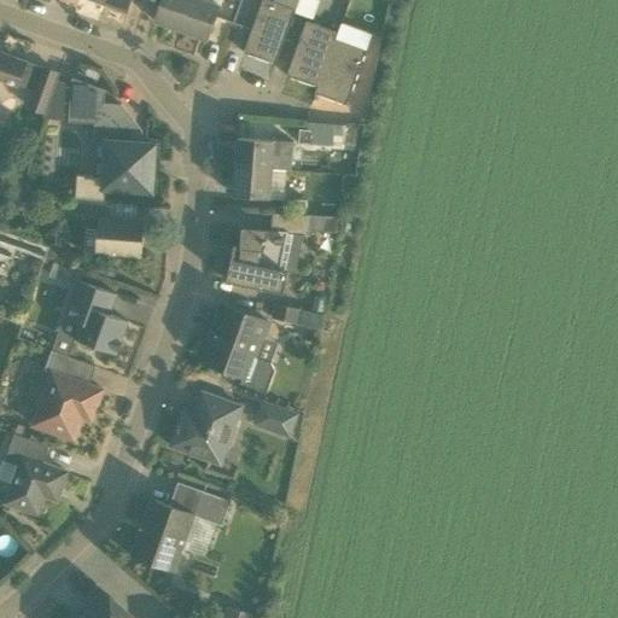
[(105,0),(105,3),(129,11),(133,0),(105,0)]
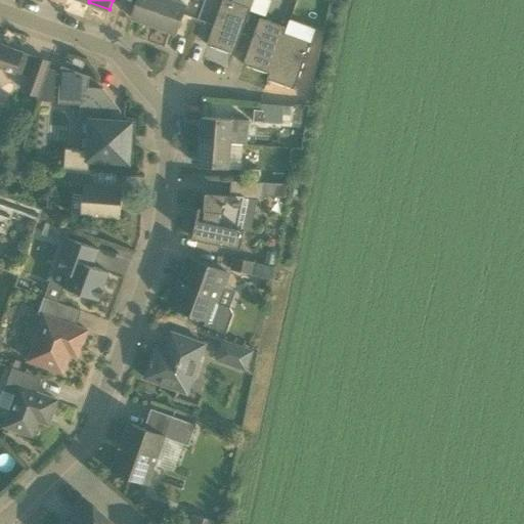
[(154,26),(163,0),(136,0),(131,17),(154,26)]
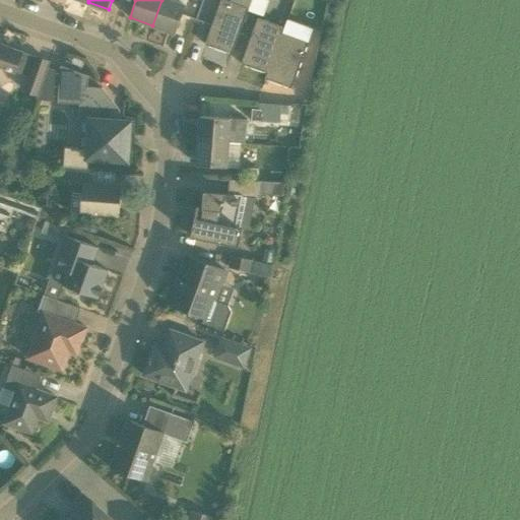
[(176,34),(186,5),(172,0),(161,0),(152,25),(176,34)]
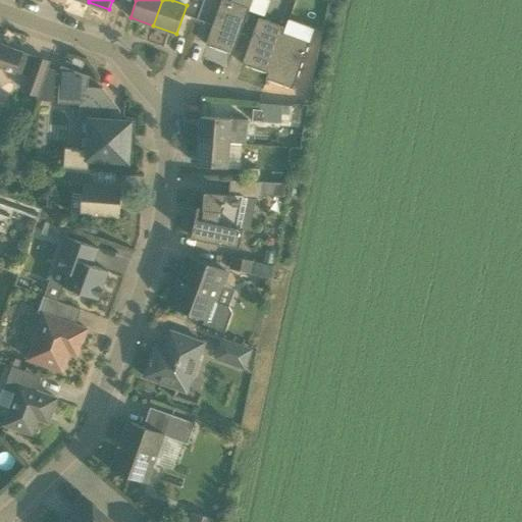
[(232,54),(249,8),(227,0),(221,0),(206,44),(232,54)]
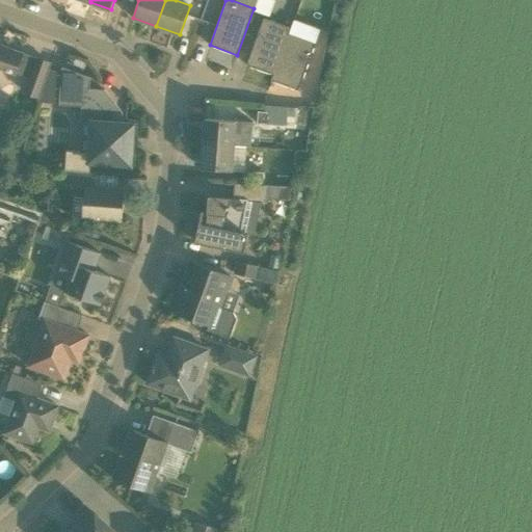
[(289,33),(291,28),(264,18),(247,65),(273,75),(289,33)]
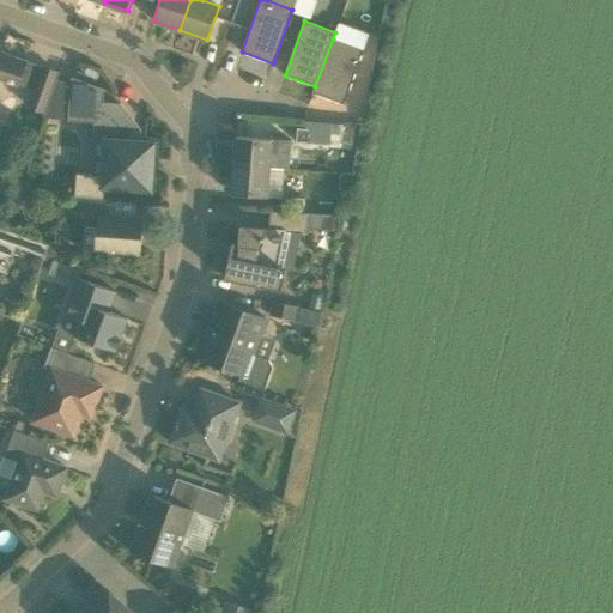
[(344,104),(363,50),(333,38),(315,86),(313,92),(344,104)]
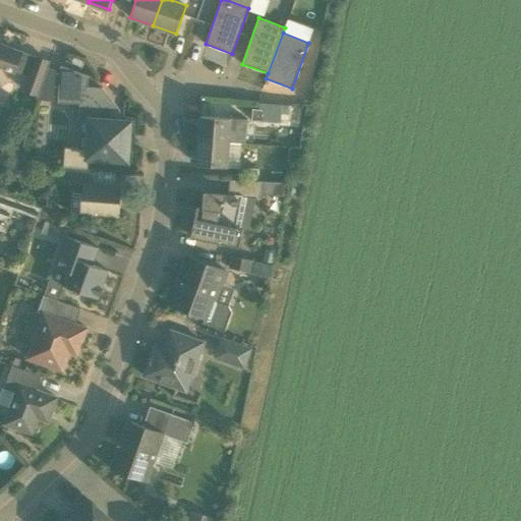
[(0,65),(15,71),(22,52),(0,43),(0,65)]
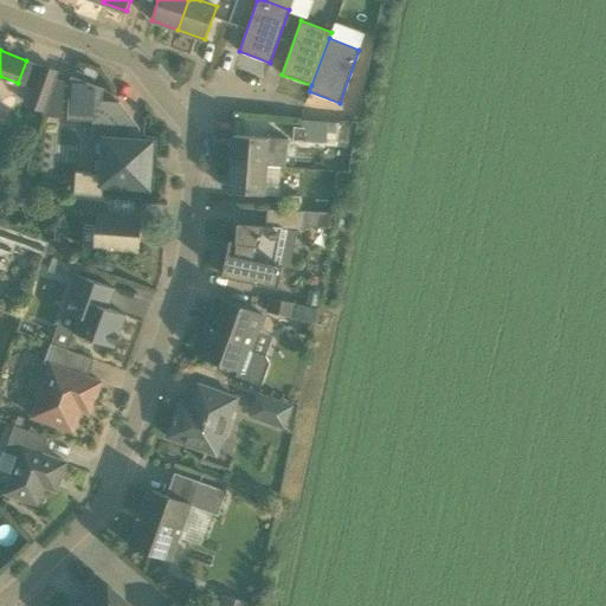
[(44,110),(58,71),(42,65),(28,104),(44,110)]
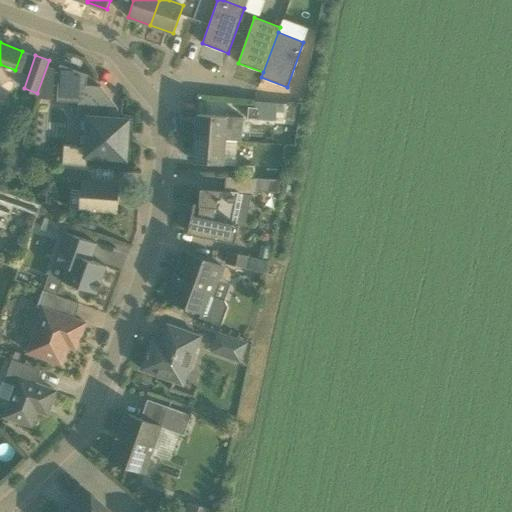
[(126,158),(128,119),(117,119),(118,108),(101,86),(86,85),(87,74),(60,64),(57,100),(79,102),(77,117),(89,118),(87,146),(86,156),(126,158)]
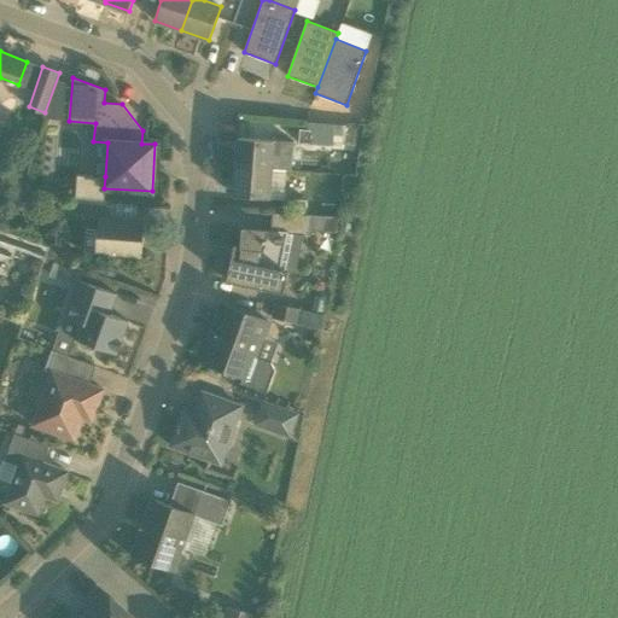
[(308,122),(308,130),(312,130),(310,144),(331,146),(333,124),(308,122)]
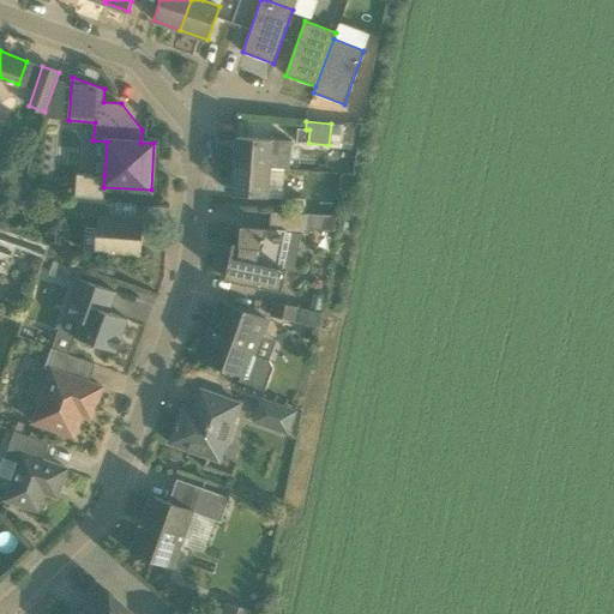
[(331,124),(329,145),(338,145),(341,125),(331,124)]
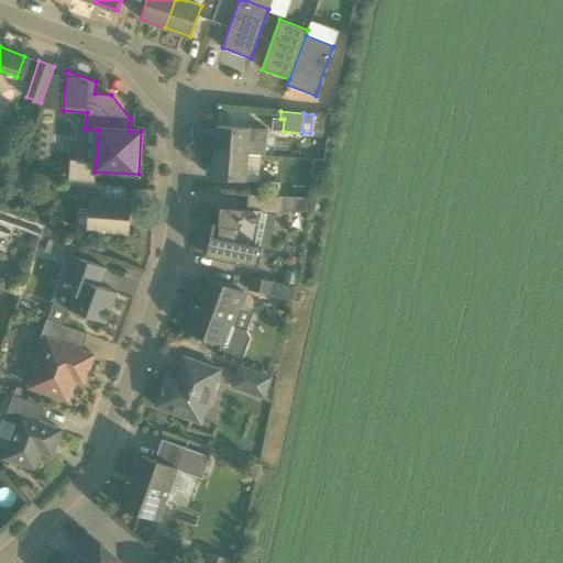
[(283,131),(284,119),(280,119),(273,118),(272,131),(283,131)]
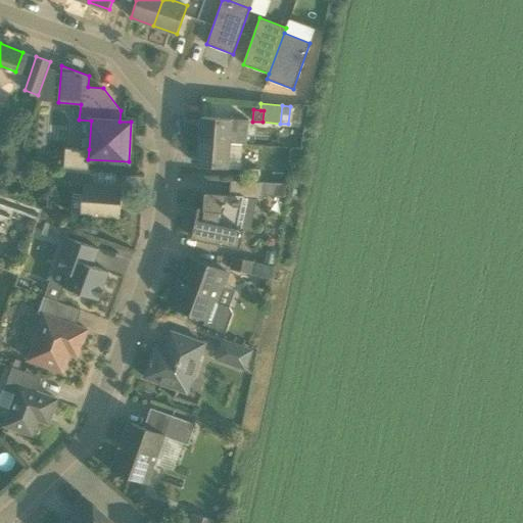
[(230,143),(232,119),(201,116),(199,141),(230,143)]
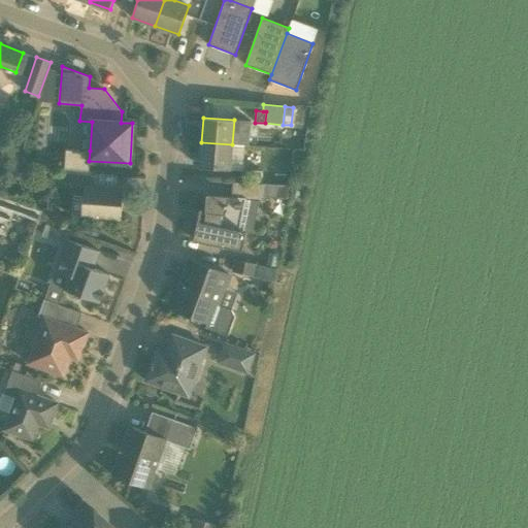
[(230,169),(232,144),(201,142),(199,167),(230,169)]
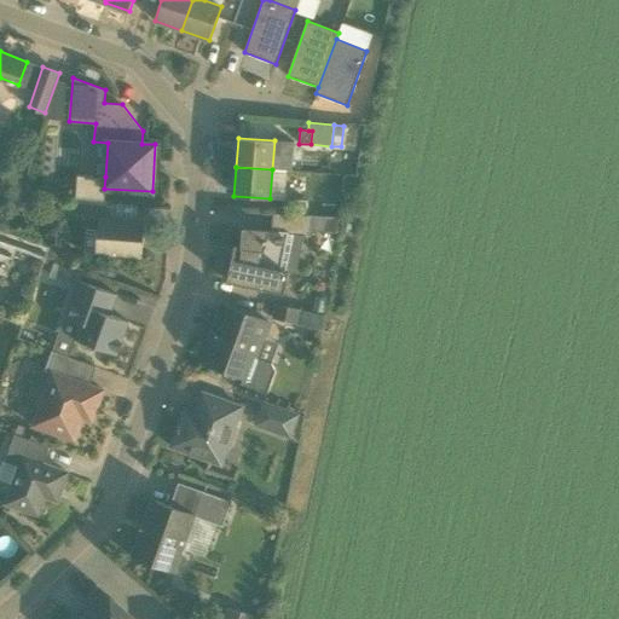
[(339,200),(340,172),(307,171),(307,198),(339,200)]
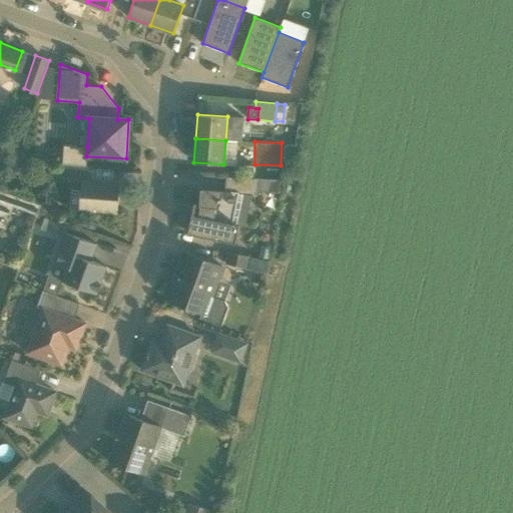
[(62,153),(53,153),(53,162),(62,162),(62,153)]
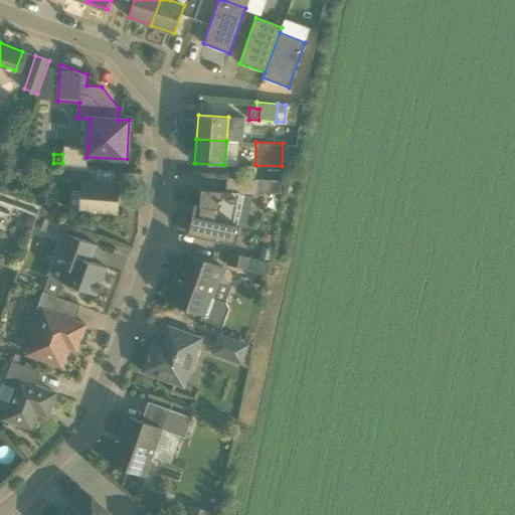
[(118,215),(121,184),(91,181),(92,167),(62,165),(61,179),(82,181),(80,212),(118,215)]
